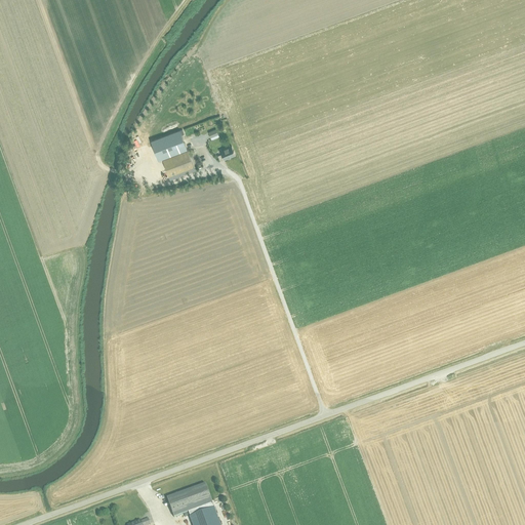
[(216,129),(208,132),(210,137),(218,134),(216,129)]
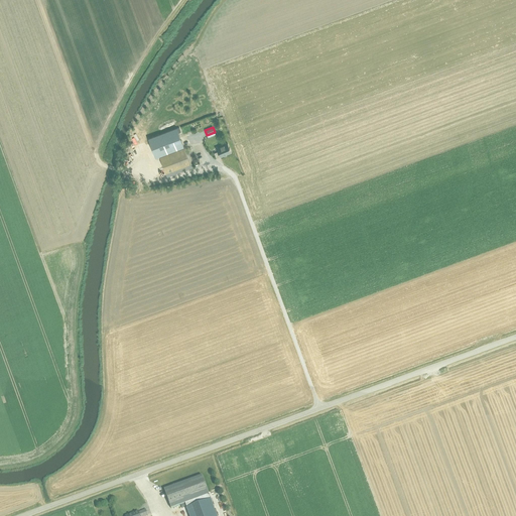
[(176,128),(148,139),(155,157),(160,156),(183,147),(176,128)]
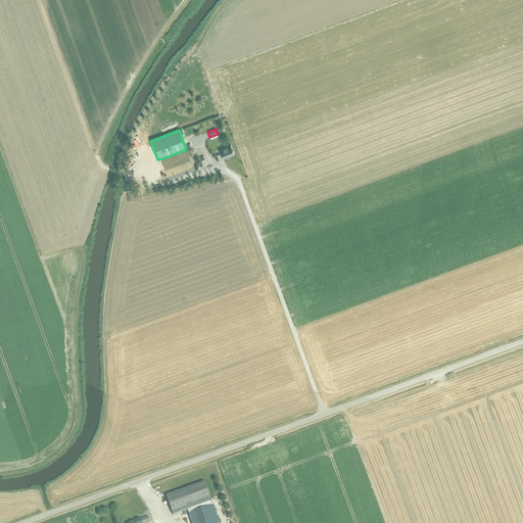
[(231,145),(220,150),(223,159),(234,154),(233,150),(233,149),(232,149),(231,145)]
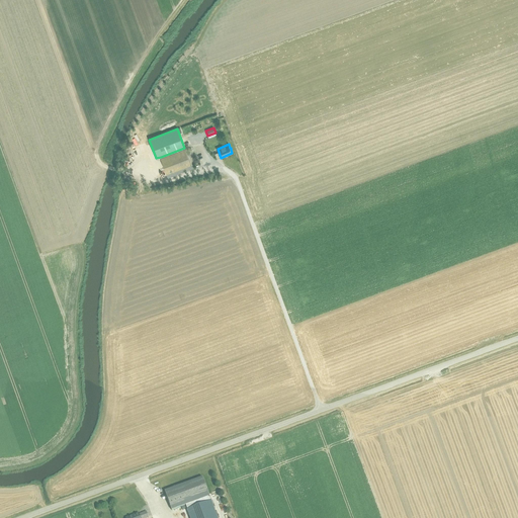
[(184,148),(161,157),(167,173),(191,164),(185,147),(184,148)]
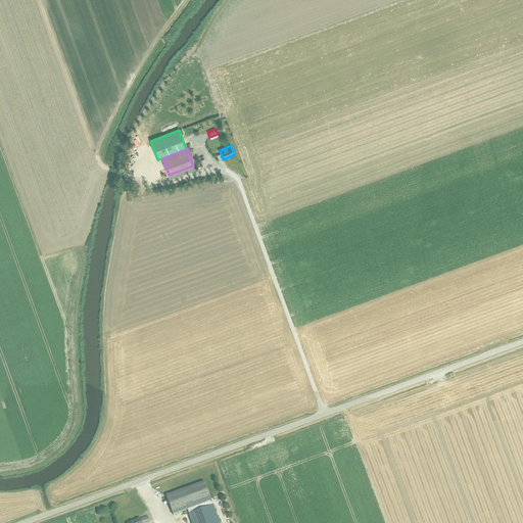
[(204,482),(167,496),(174,516),(187,511),(211,502),(204,482)]
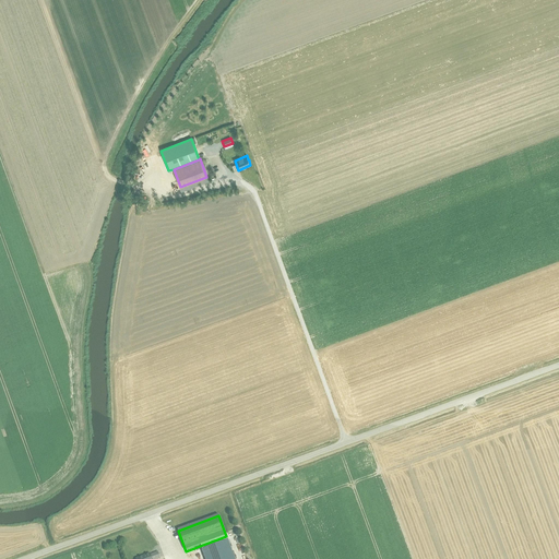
[(234,558),(226,536),(200,546),(204,558),(234,558)]
